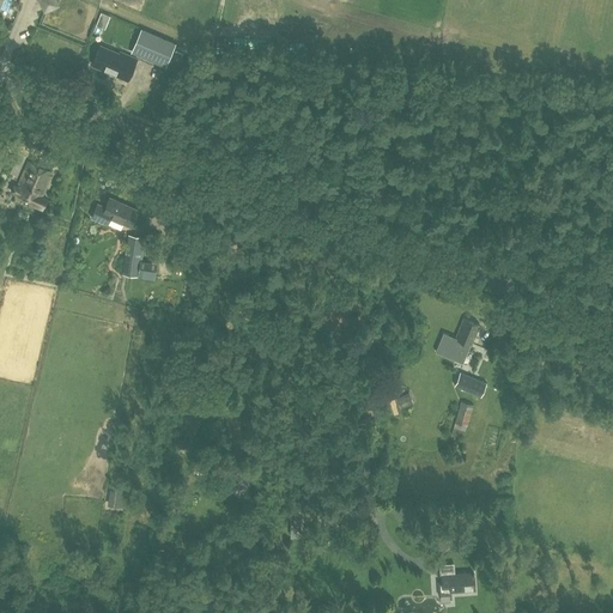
[(131,54),(165,70),(176,46),(140,30),(131,54)]
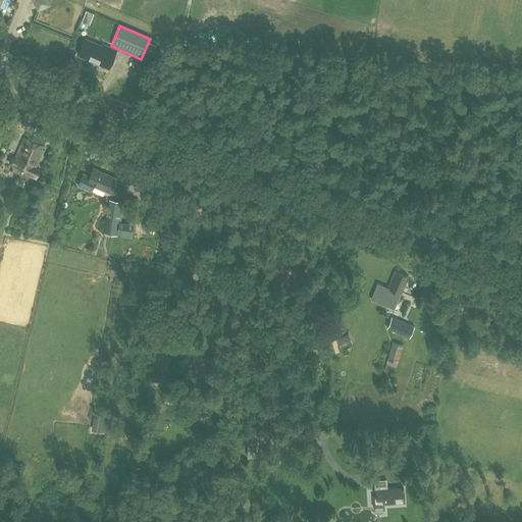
[(79,55),(109,68),(117,50),(103,44),(102,45),(86,39),(79,55)]
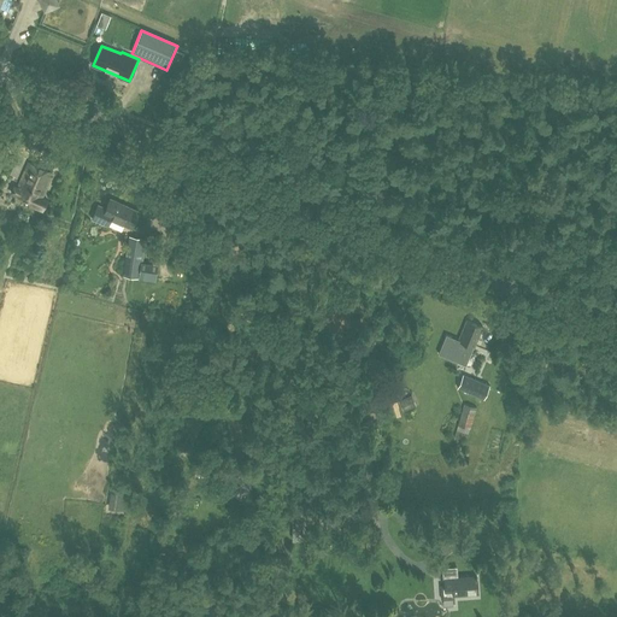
[(42,211),(47,201),(41,199),(52,174),(28,164),(17,188),(13,187),(11,194),(34,204),(33,206),(42,211)]
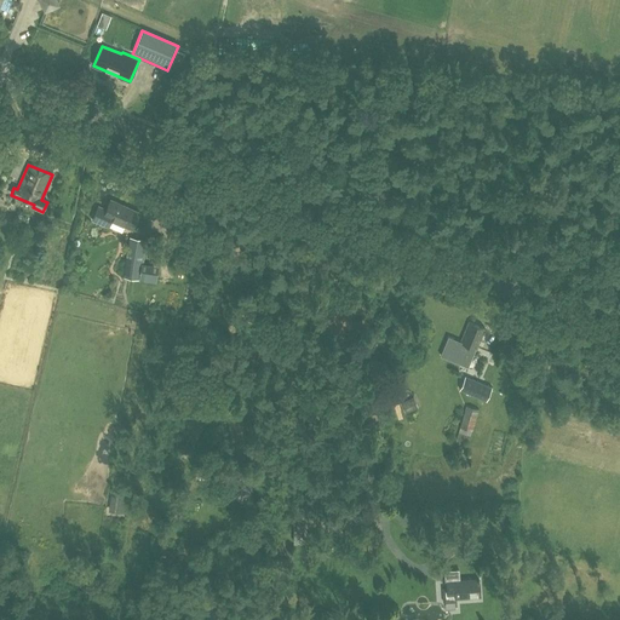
[(112,201),(107,211),(98,207),(93,220),(109,228),(112,222),(133,230),(141,213),(112,201)]
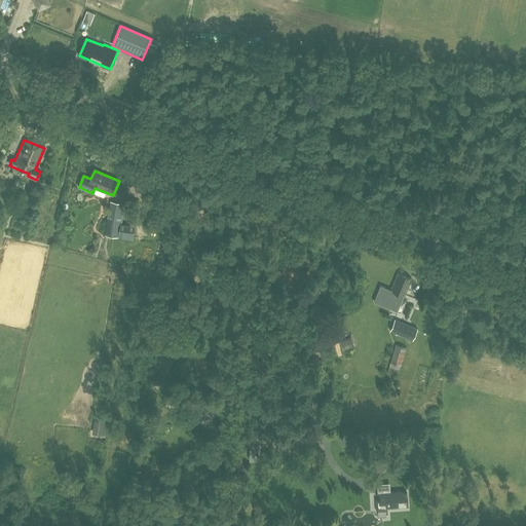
[(12,182),(5,179),(3,185),(8,188),(12,182)]
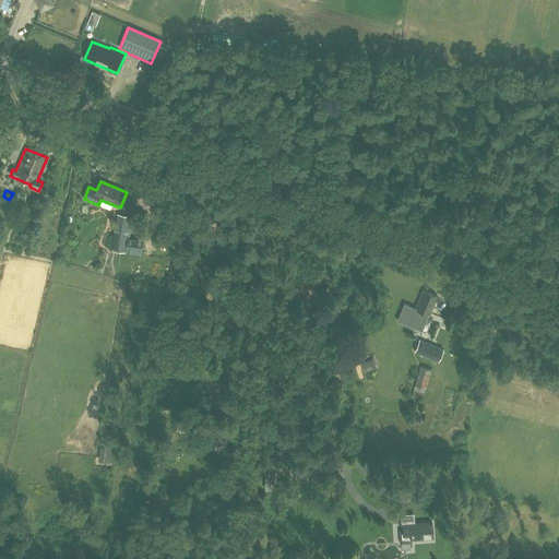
[(116,214),(110,249),(126,253),(132,217),(116,214)]
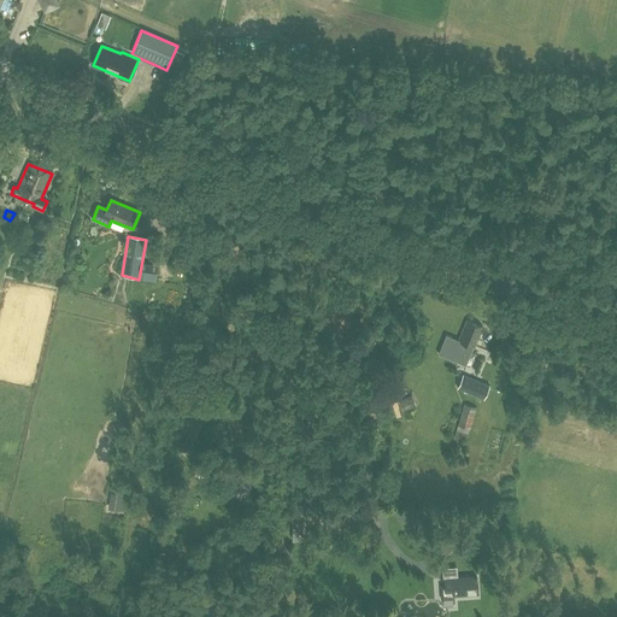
[(475,347),(483,328),(466,321),(459,341),(447,336),(439,354),(466,365),(474,347),(475,347)]
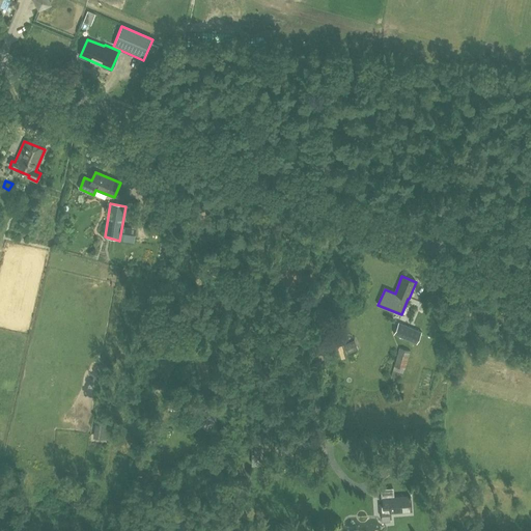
[(422,332),(399,323),(393,335),(416,345),(422,332)]
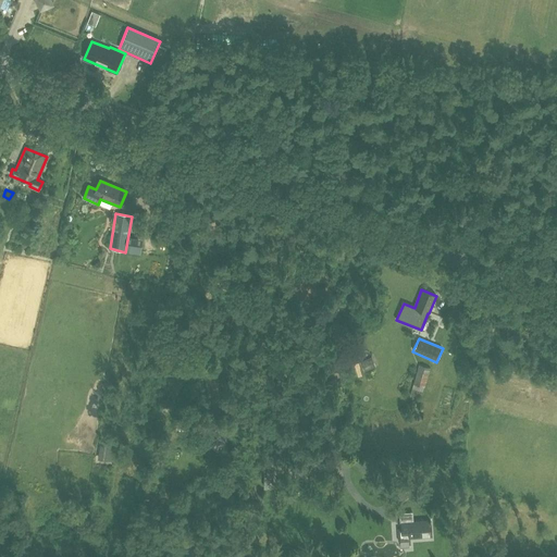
[(372,357),(360,361),(364,371),(376,367),(372,357)]
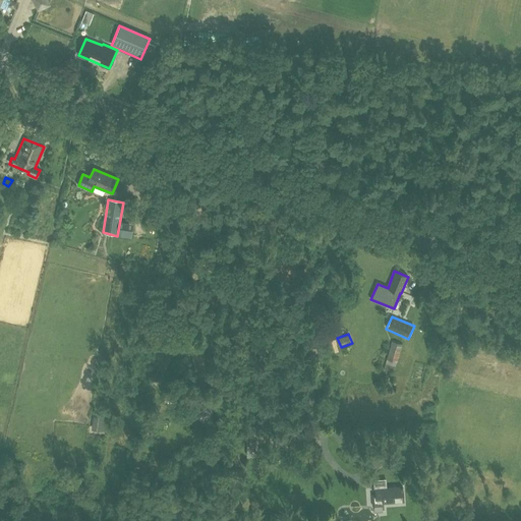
[(395,371),(402,345),(392,342),(384,368),(395,371)]
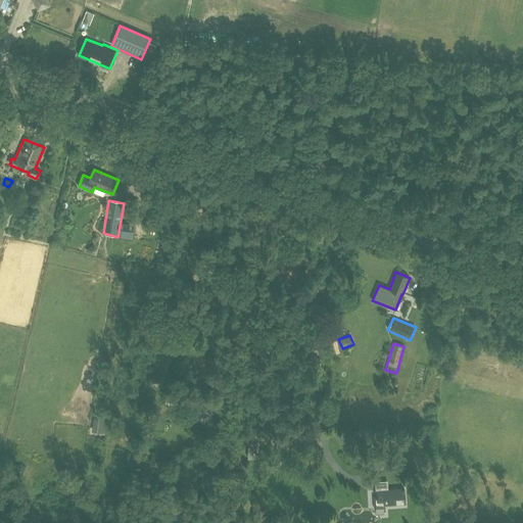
[(385,506),(406,504),(405,489),(376,491),(377,495),(373,495),(374,508),(385,507),(385,506)]
